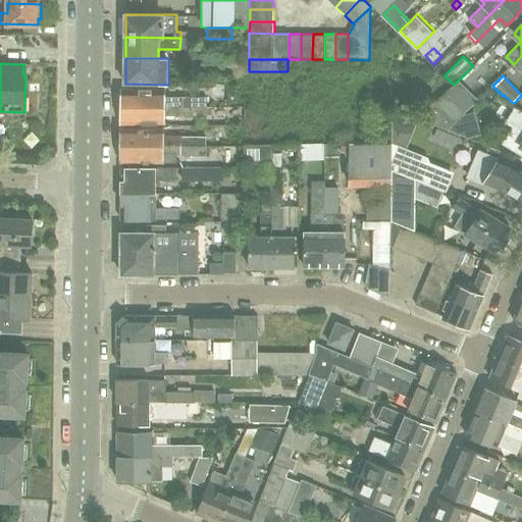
[(207,97),(183,97),(165,97),(165,89),(121,88),(121,106),(183,107),(207,107),(207,97)]
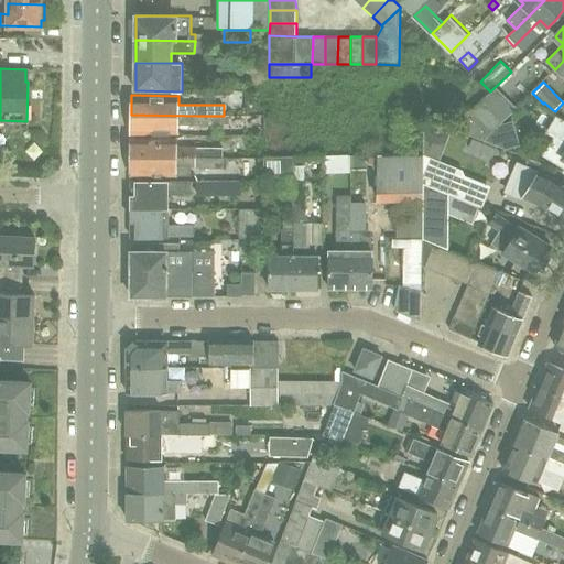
[(484,98),(453,129),(484,141),(506,119),(484,98)]
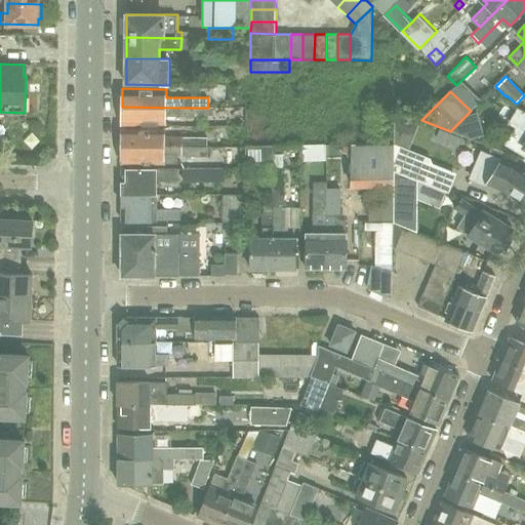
[(208,108),(184,108),(122,107),(122,124),(165,124),(165,116),(208,116),(208,108)]
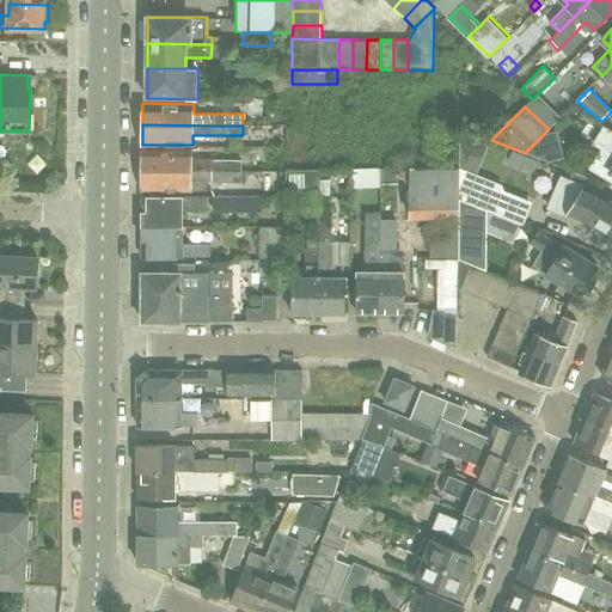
[(611,129),(605,126),(594,144),(611,153),(611,169),(611,171),(611,129)]
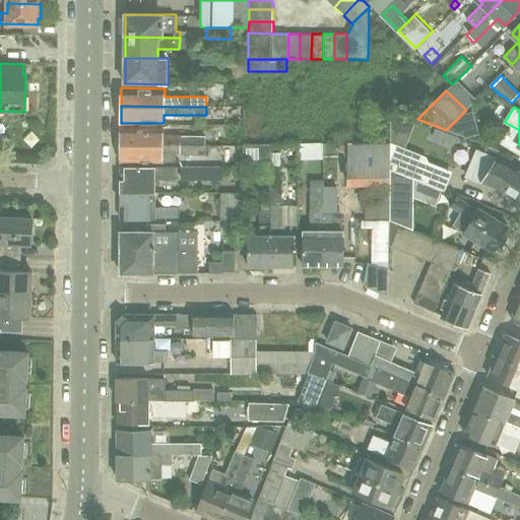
[(205,135),(179,135),(163,135),(163,127),(121,126),(121,144),(205,144),(205,135)]
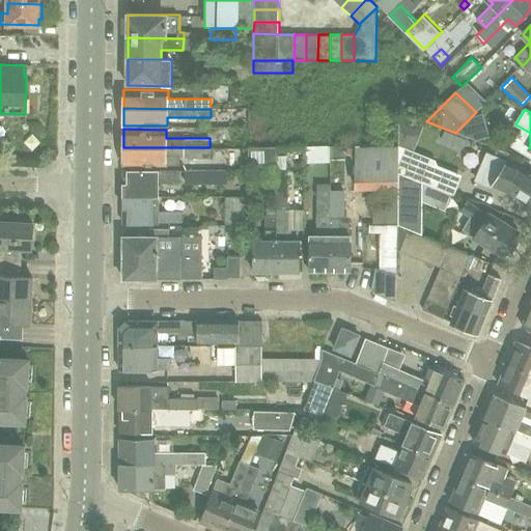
[(355,146),(355,159),(355,188),(397,188),(398,188),(398,173),(398,148),(398,146),(355,146)]
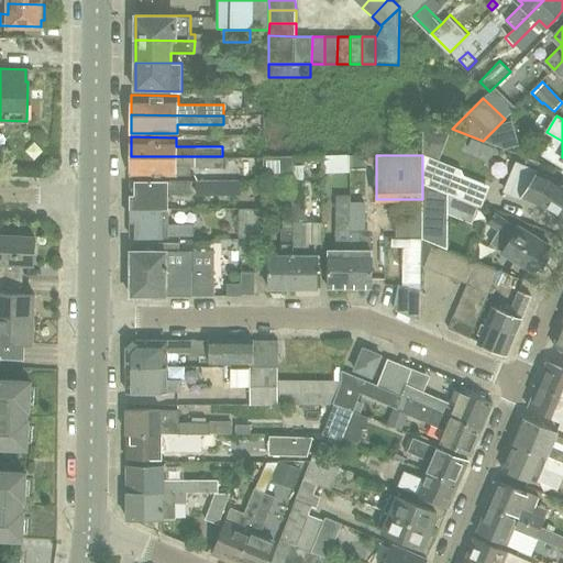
[(222,165),(222,156),(131,156),(131,175),(176,175),(176,165),(222,165)]
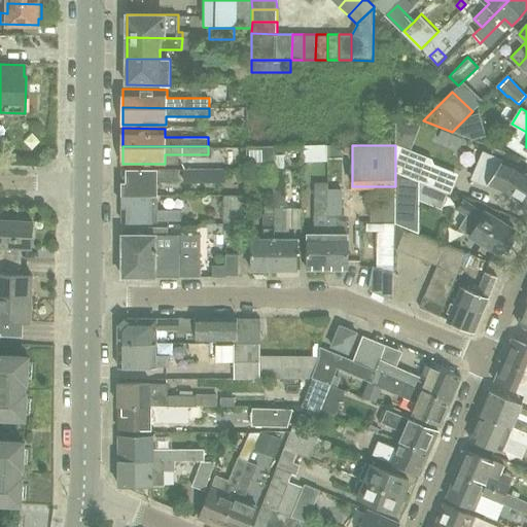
[(247,166),(275,166),(275,146),(272,146),(246,147),(247,166)]
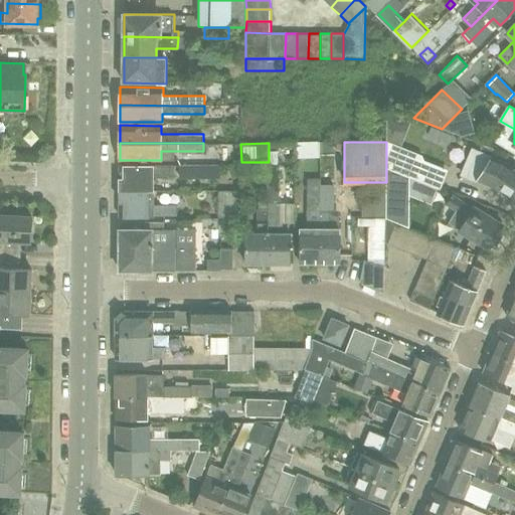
[(321,158),(321,155),(321,143),(312,143),(312,158),(321,158)]
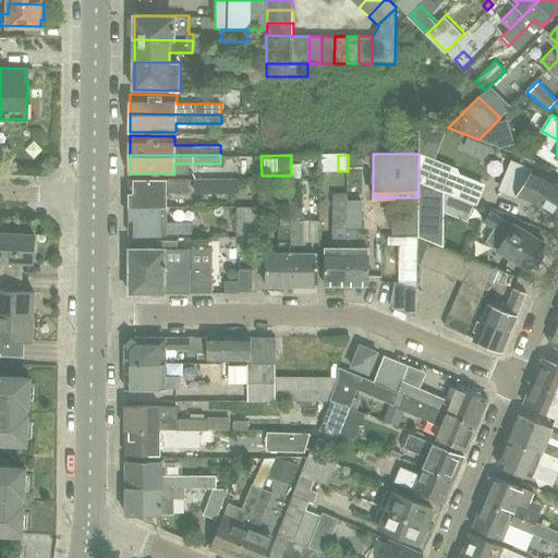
[(451,169),(419,156),(419,182),(444,192),(475,204),(482,186),(455,176),(451,169)]
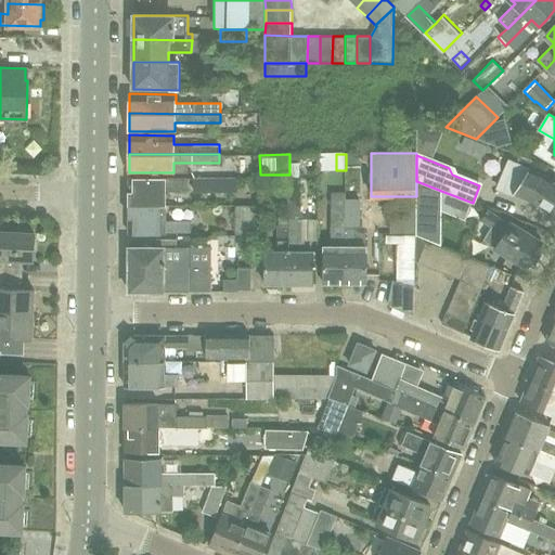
[(554,182),(545,176),(514,159),(500,186),(521,198),(523,197),(554,217),(554,182)]
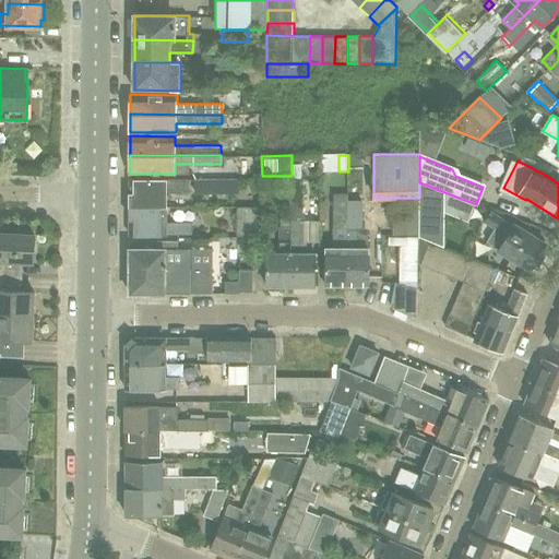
[(292,179),(302,179),(302,164),(292,164),(292,179)]
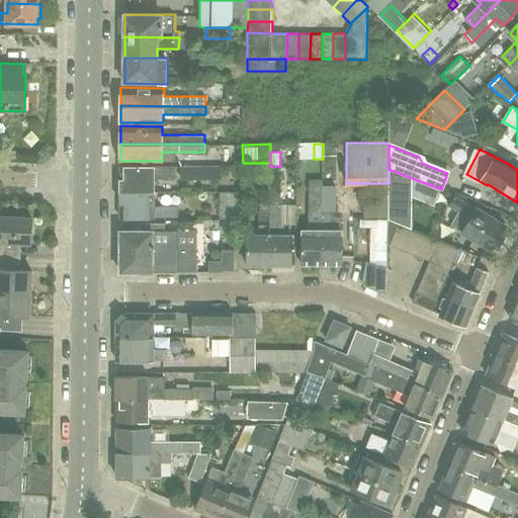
[(120,191),(155,191),(155,176),(174,175),(174,166),(155,166),(155,165),(120,165),(120,191)]
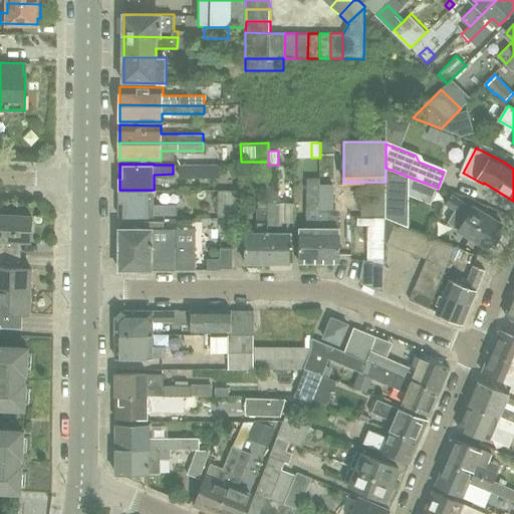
[(222,165),(181,165),(181,178),(222,178),(222,165)]
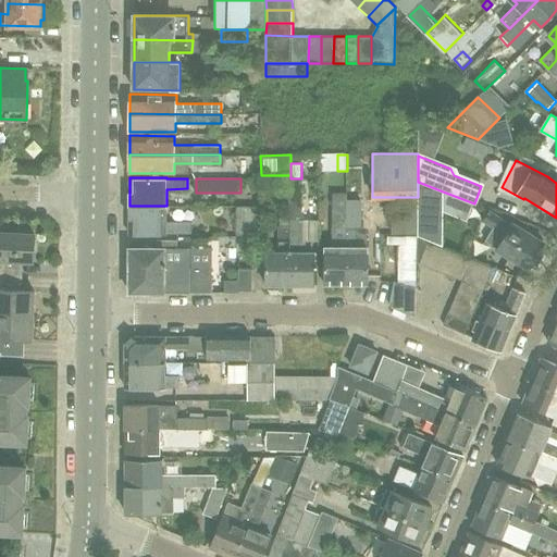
[(302,251),(302,226),(302,178),(301,178),(291,178),(291,218),(292,284),(314,285),(316,251),(302,251)]
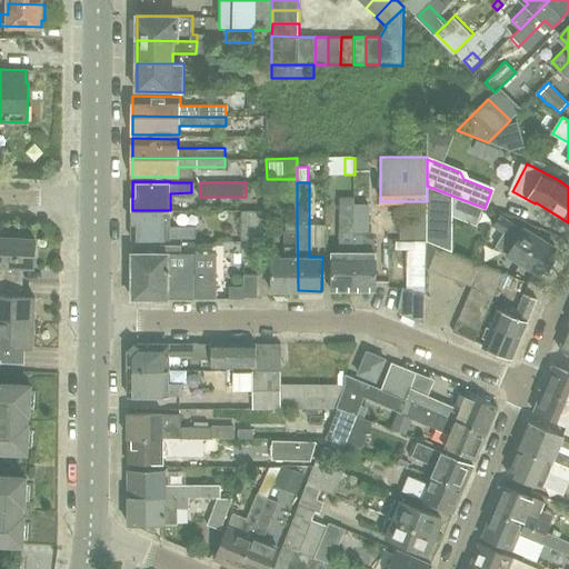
[(426,201),(426,242),(446,250),(452,253),(452,196),(427,186),(427,201),(426,201)]
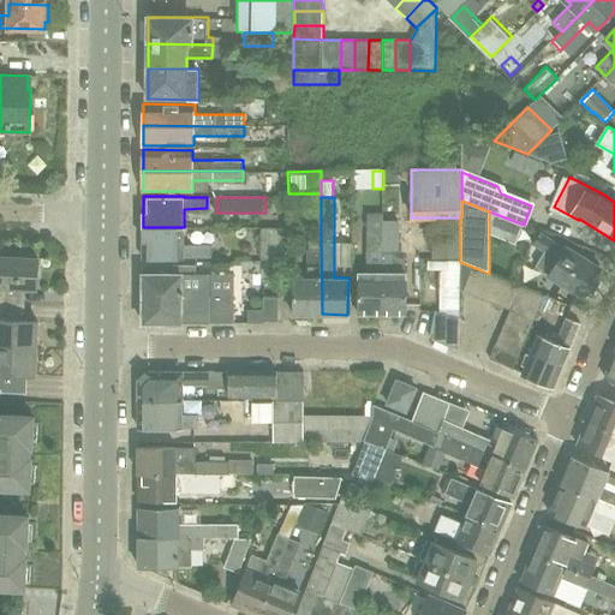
[(382,315),(382,228),(382,212),(370,212),(370,273),(359,272),(359,315),(382,315)]
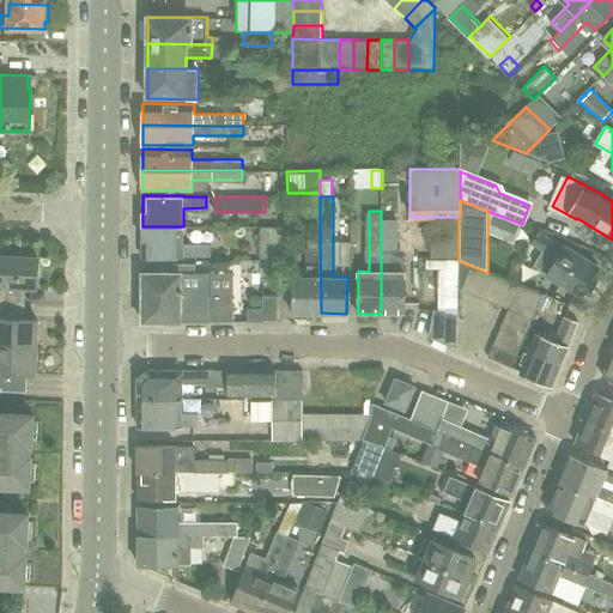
[(183,244),(183,226),(143,226),(143,258),(183,258),(183,256),(206,256),(206,244),(183,244)]
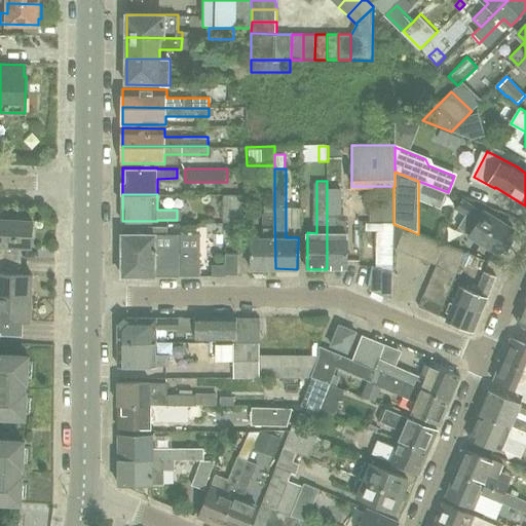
[(242,195),(221,195),(220,223),(242,223),(242,195)]
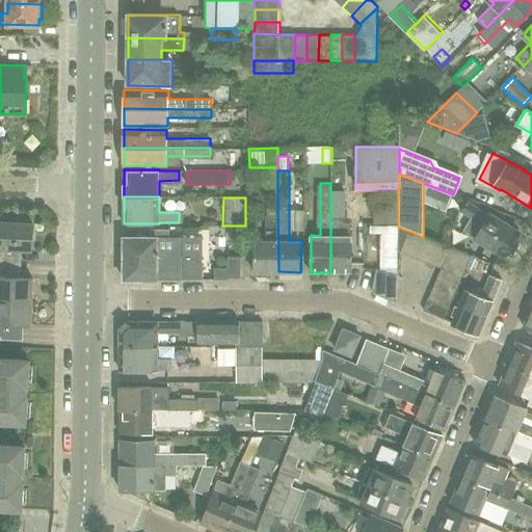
[(340,222),(340,207),(340,197),(330,197),(330,272),(351,272),(351,250),(365,250),(365,235),(350,235),(350,222),(340,222)]
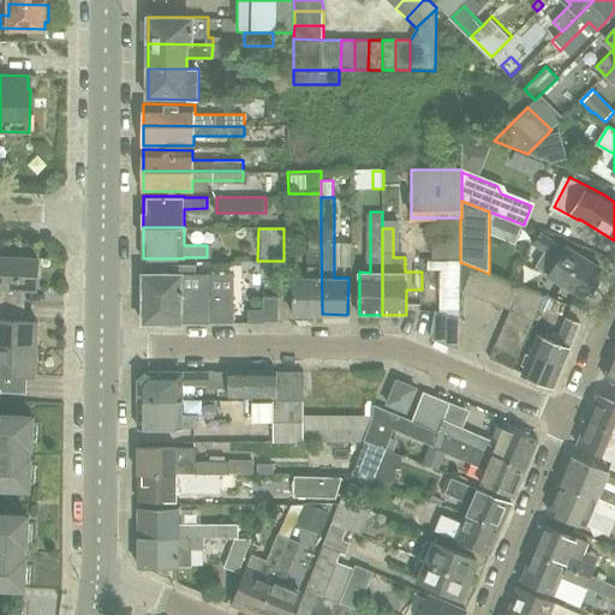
[(569,245),(567,249),(539,232),(533,243),(545,250),(536,266),(584,294),(586,291),(590,292),(597,280),(593,279),(599,269),(579,256),(581,254),(569,245)]
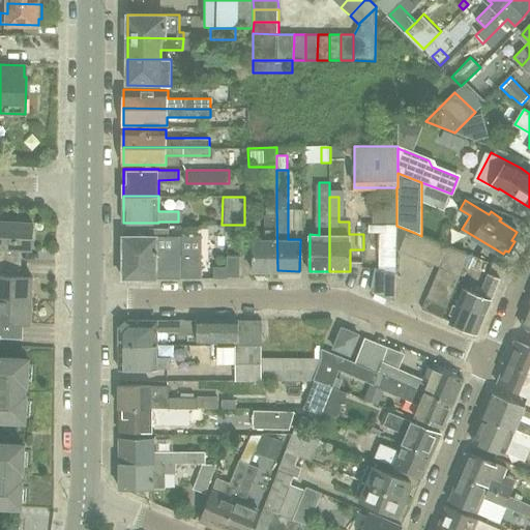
[(266,270),(277,270),(276,207),(265,207),(265,239),(253,239),(253,270),(256,270),(256,274),(266,274),(266,270)]
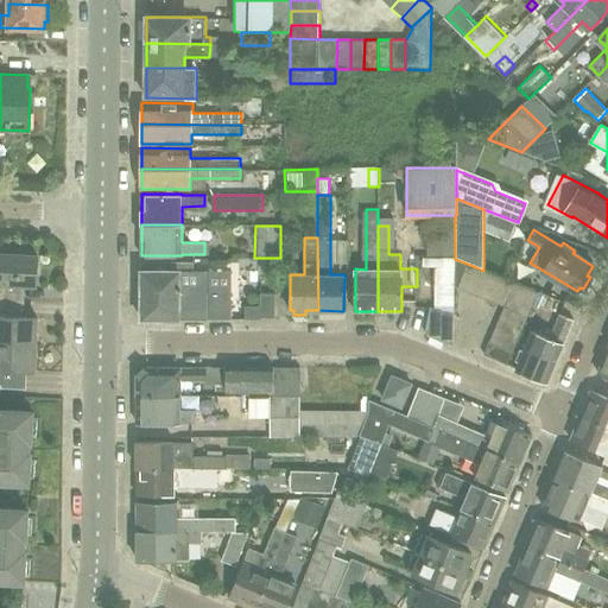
[(0,253),(0,298),(4,299),(5,284),(36,285),(38,255),(0,253)]
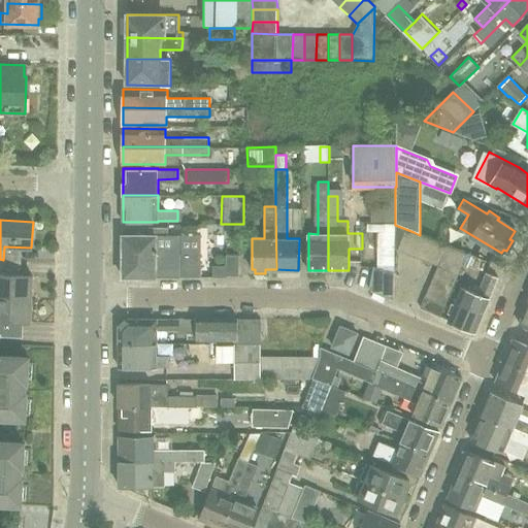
[(395,225),(394,249),(405,253),(414,232),(395,225)]
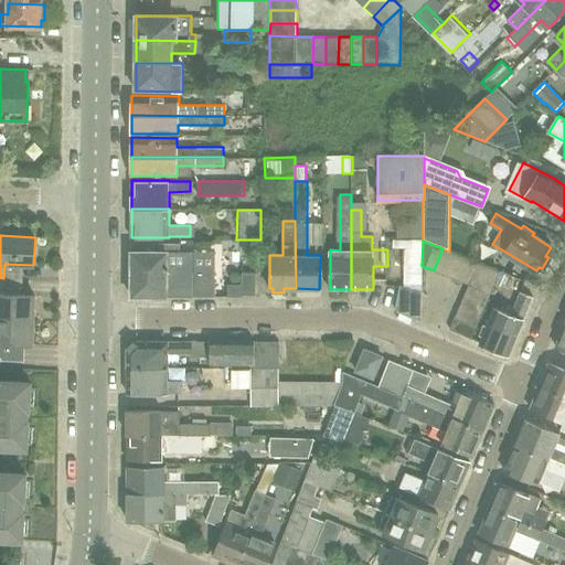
[(131,294),(135,297),(167,297),(167,296),(180,296),(192,296),(194,296),(212,296),(212,274),(192,273),(192,252),(179,252),(179,244),(166,243),(166,252),(131,252),(131,278),(131,294)]
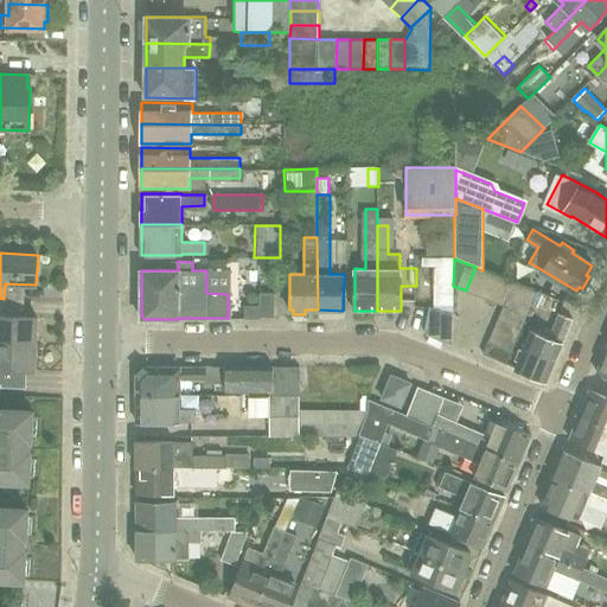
[(475,267),(466,291),(478,295),(487,273),(483,270),(475,267)]
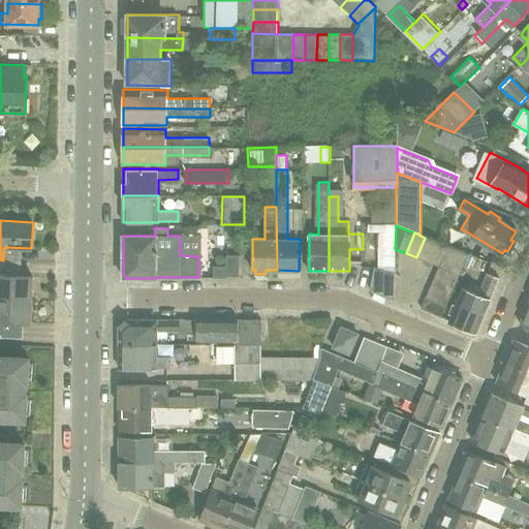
[(425,238),(416,257),(427,261),(436,242),(425,238)]
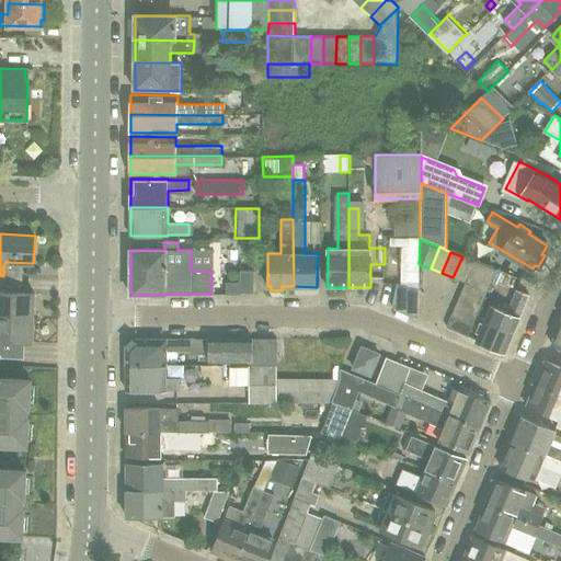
[(462,256),(453,277),(465,283),(474,261),(473,261),(462,256)]
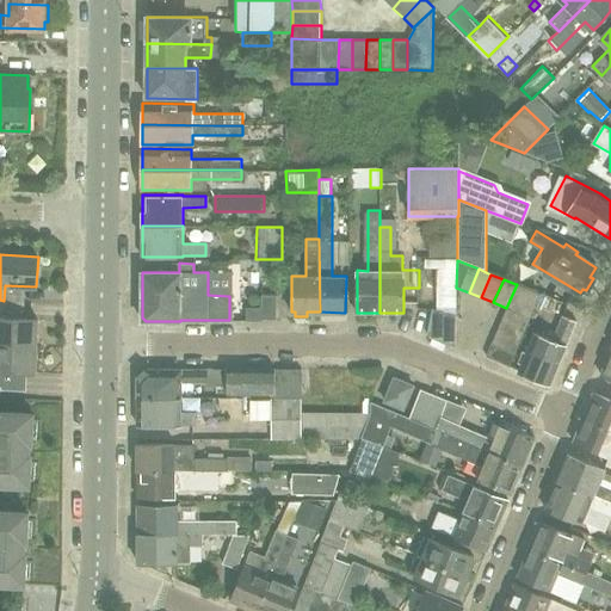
[(506,308),(530,318),(539,292),(516,283),(516,284),(517,284),(506,308)]
